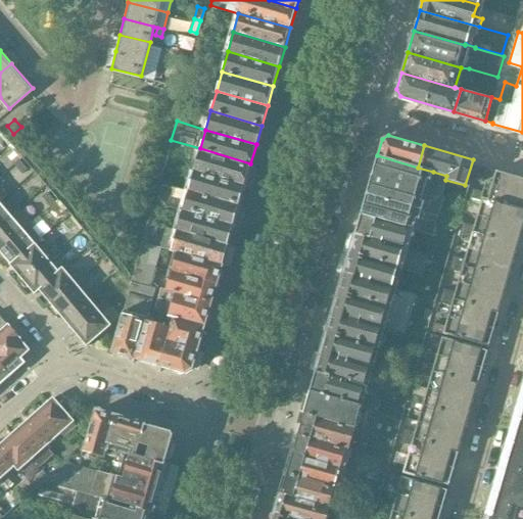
[(250,163),(200,148),(194,170),(244,185),(250,163)]
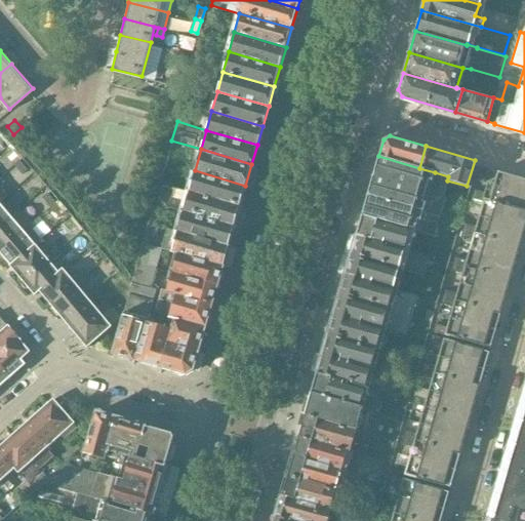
[(448,176),(435,172),(419,168),(378,156),(372,175),(429,192),(443,196),(447,181),(448,176)]
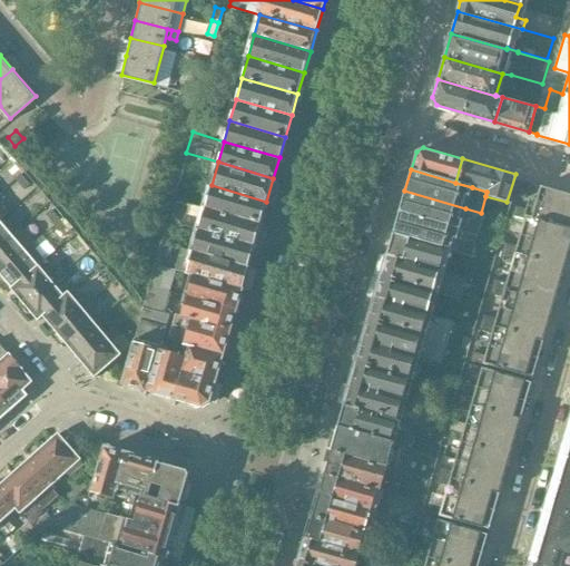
[(23,186),(29,182),(20,171),(15,176),(23,186)]
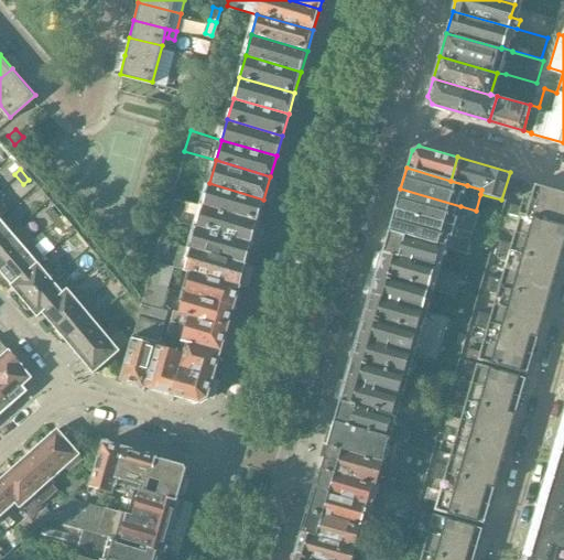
[(516,175),(516,176),(511,191),(519,193),(523,178),(516,175)]
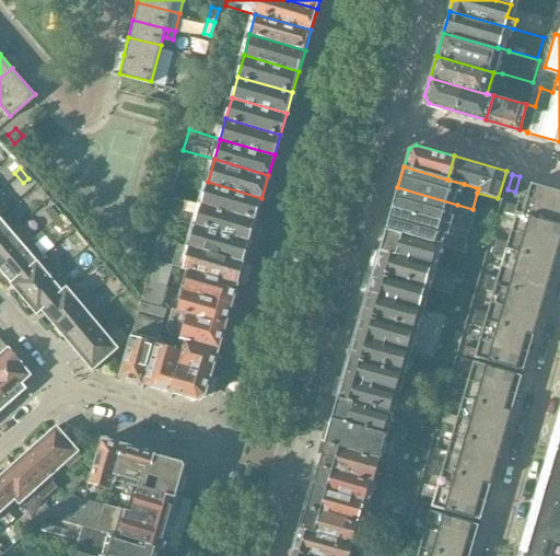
[(559,188),(532,181),(531,181),(527,193),(523,192),(520,204),(505,199),(503,207),(517,211),(559,222),(559,188)]
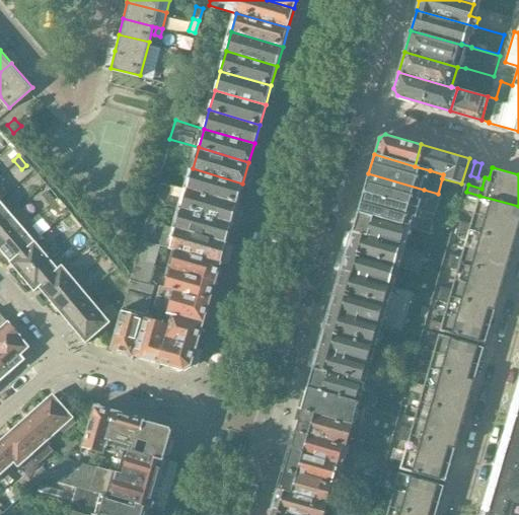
[(237,202),(242,184),(193,168),(187,187),(237,202)]
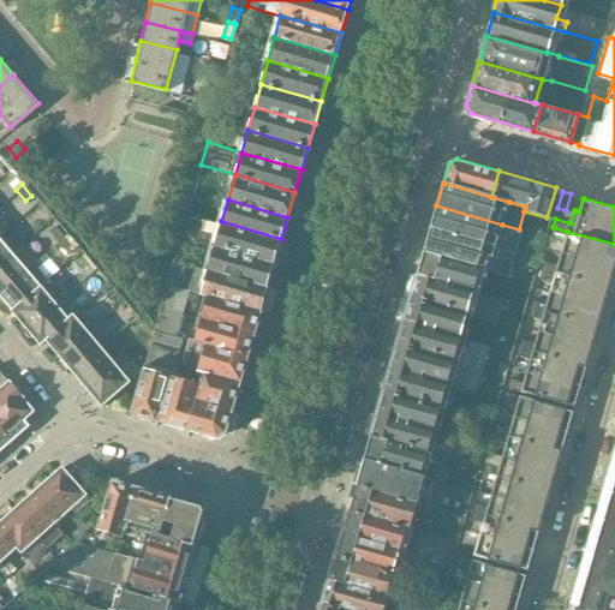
[(519,229),(502,225),(436,205),(430,228),(496,247),(515,253),(521,231),(519,229)]
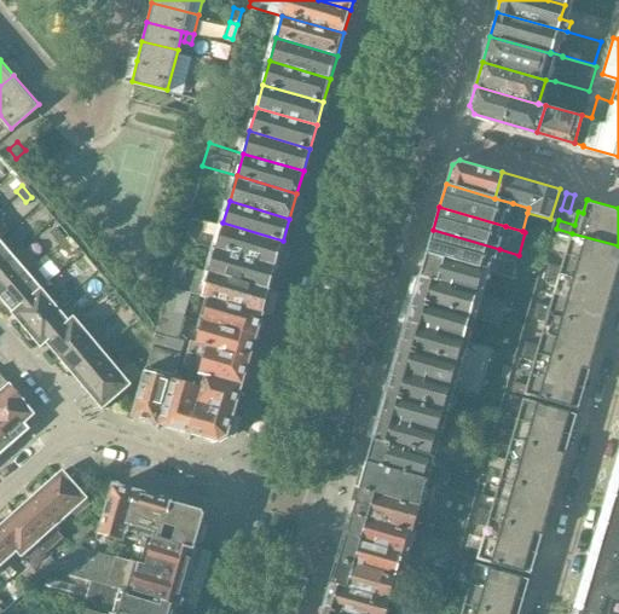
[(277,264),(283,241),(223,222),(191,214),(186,230),(190,231),(189,237),(217,247),(277,264)]
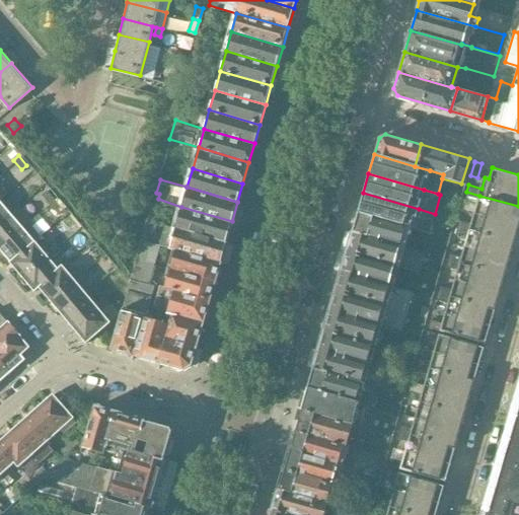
[(55,198),(47,189),(42,193),(50,203),(55,198)]
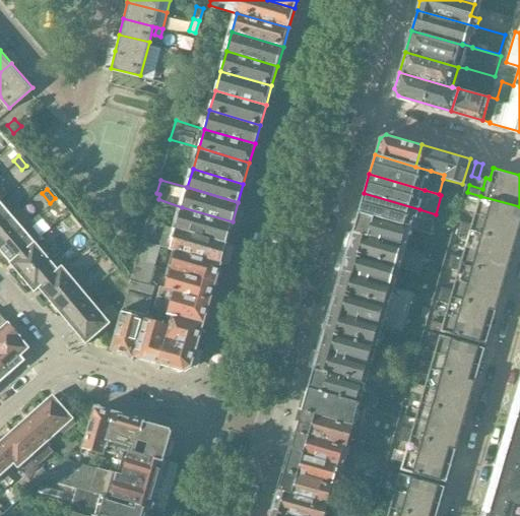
[(519,221),(519,206),(480,196),(467,192),(465,199),(476,202),(474,212),(519,224),(519,221)]
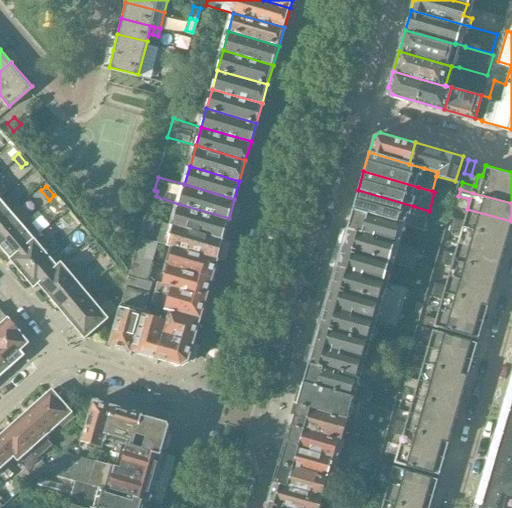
[(429,211),(413,206),(358,190),(352,209),(404,225),(407,225),(423,230),(429,211)]
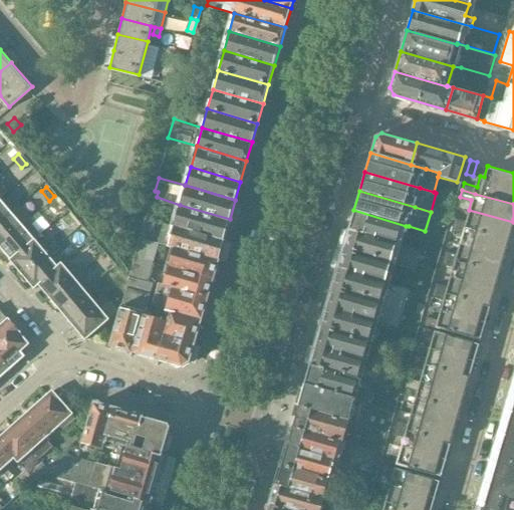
[(54,196),(49,201),(57,210),(62,205),(54,196)]
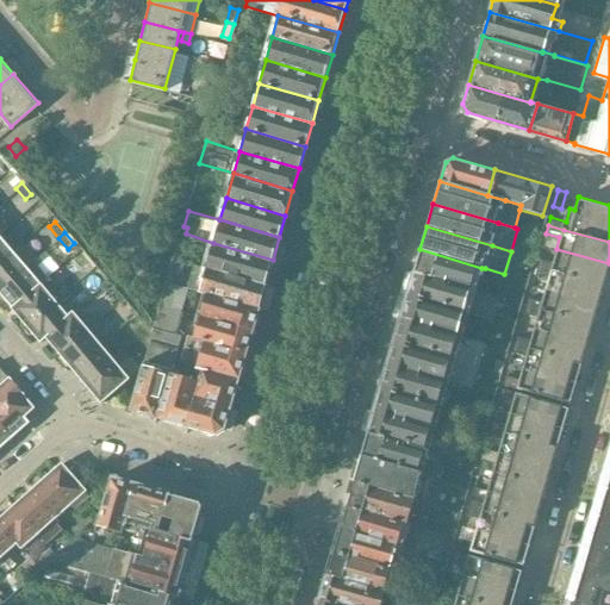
[(0,234),(0,259),(12,249),(22,241),(23,239),(18,234),(7,243),(0,234)]
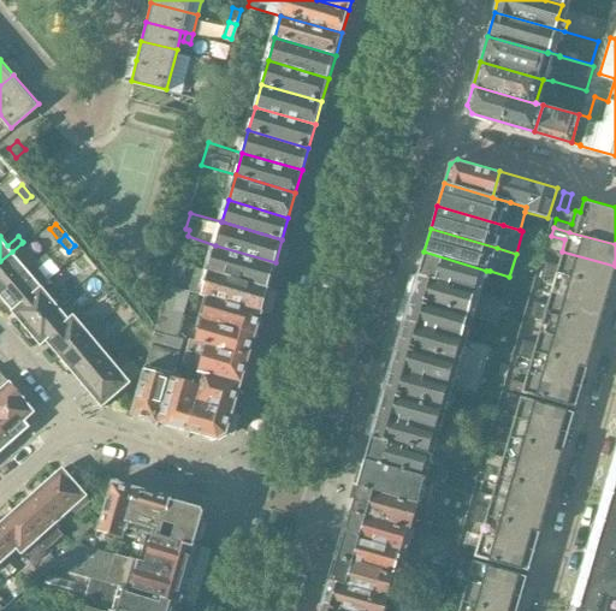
[(12,251),(0,261),(0,290),(36,260),(22,243),(12,251)]
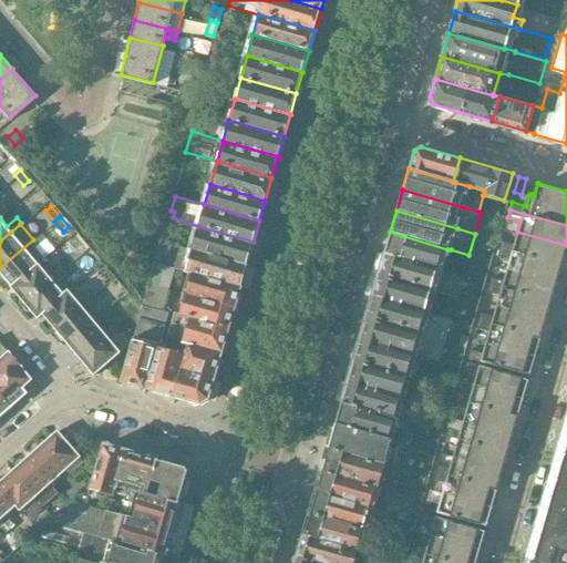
[(247,264),(254,242),(198,226),(192,247),(247,264)]
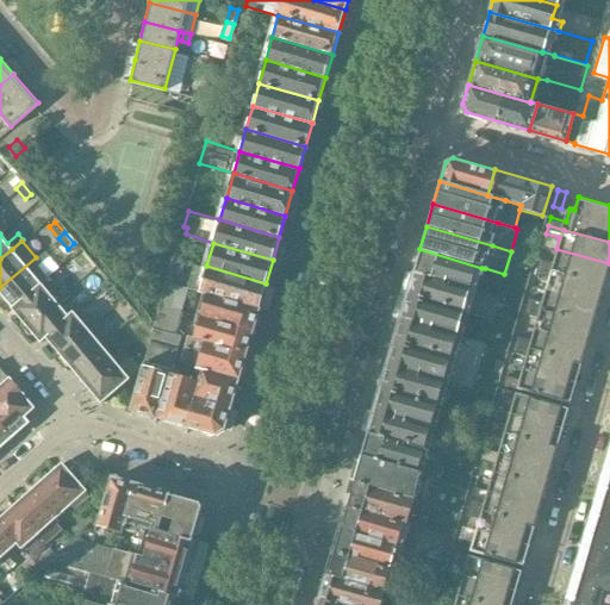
[(481,268),(419,249),(414,273),(475,291),(481,268)]
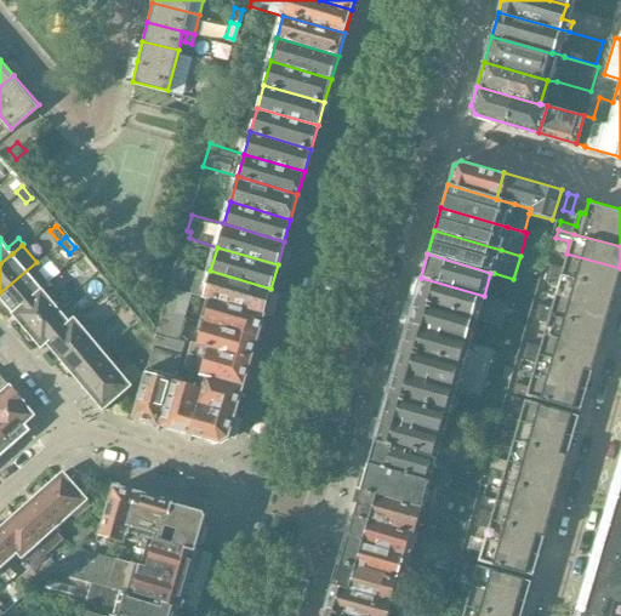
[(620,268),(567,254),(563,264),(548,261),(546,269),(562,273),(615,289),(620,268)]
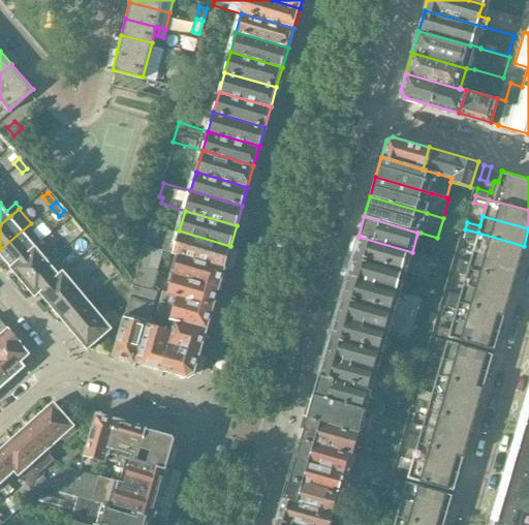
[(224,266),(230,246),(179,230),(149,222),(144,243),(174,250),(176,251),(224,266)]
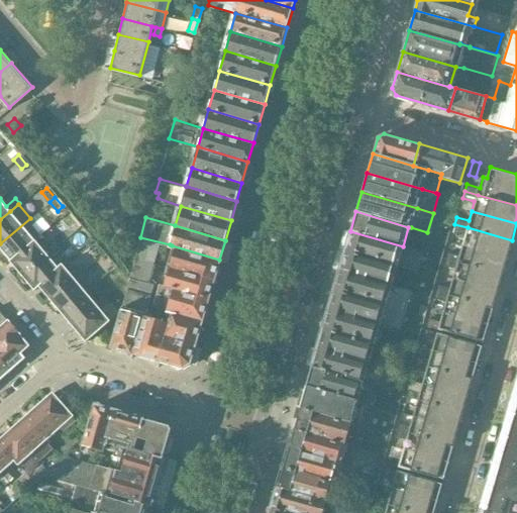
[(30,218),(0,243),(0,246),(10,259),(41,230),(30,218)]
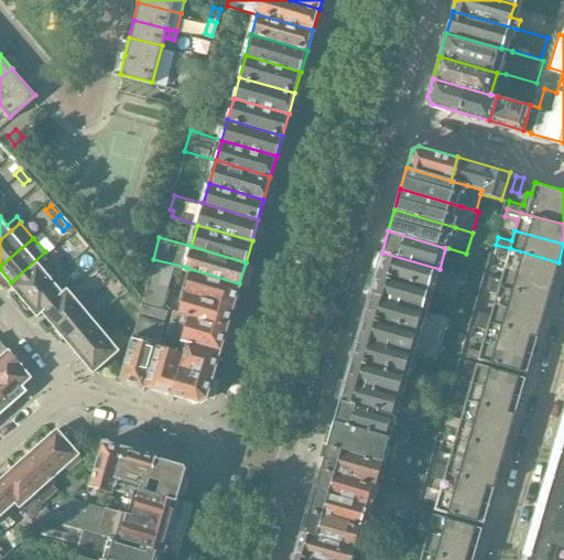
[(559,262),(510,248),(496,245),(494,251),(507,256),(503,266),(506,267),(553,280),(559,262)]
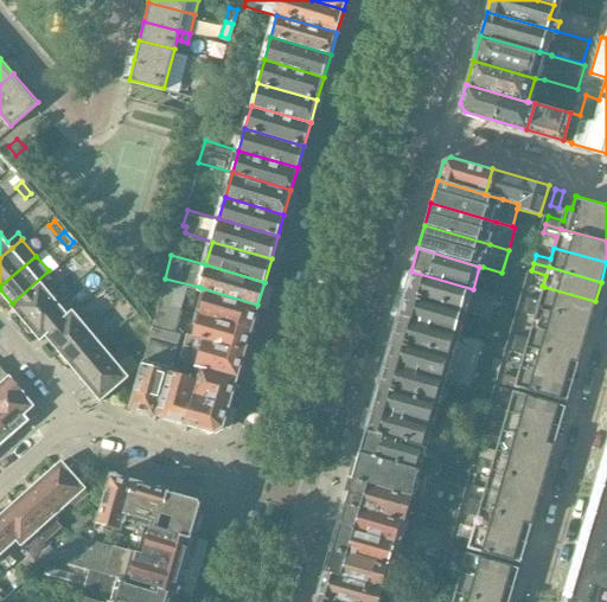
[(49,270),(12,303),(11,303),(25,321),(64,288),(49,270)]
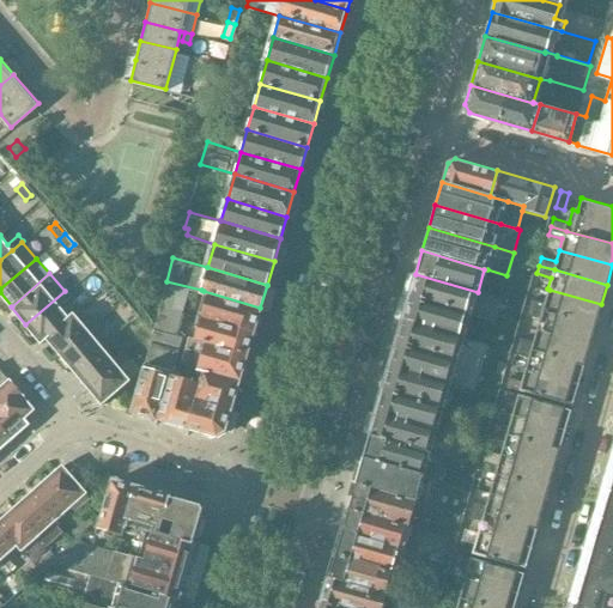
[(499,299),(478,292),(416,274),(408,297),(471,315),(493,321),(499,299)]
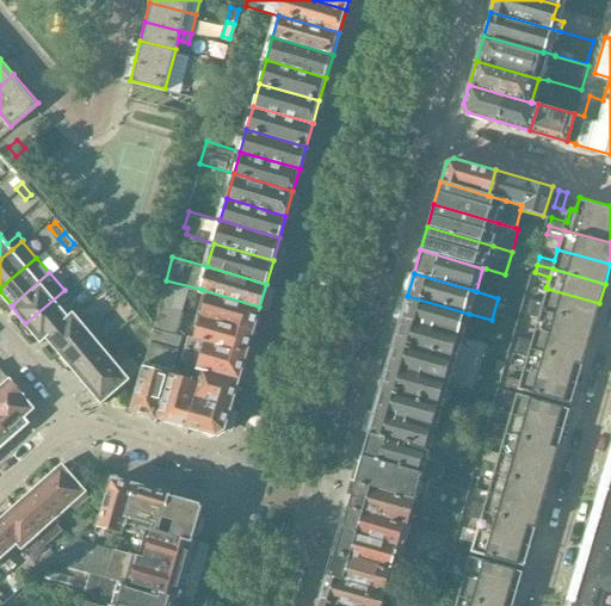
[(183,305),(187,286),(166,280),(154,325),(180,332),(195,336),(198,326),(193,325),(196,313),(197,309),(183,305)]
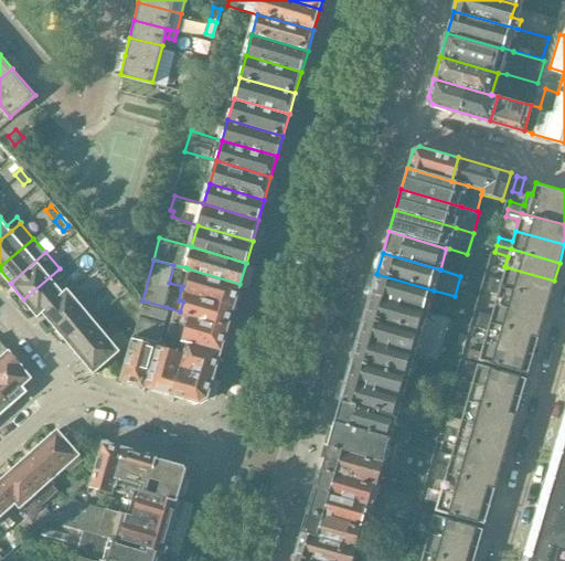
[(554,281),(507,267),(504,266),(501,277),(489,273),(487,281),(501,285),(548,298),(554,281)]
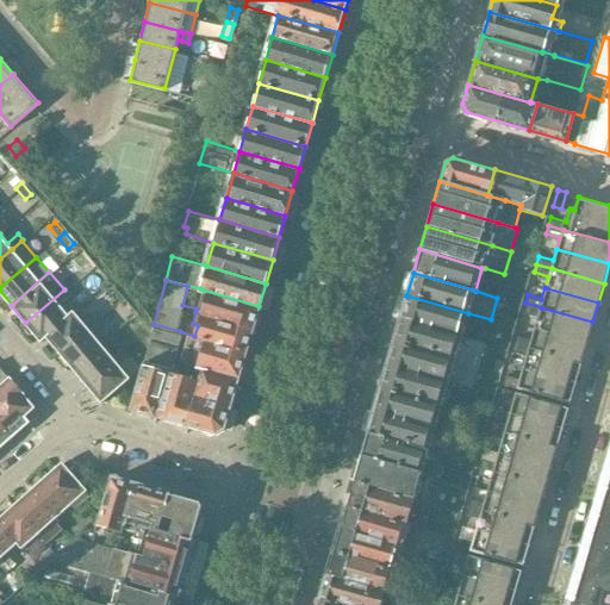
[(68,313),(67,313),(60,304),(70,294),(66,288),(64,289),(25,323),(39,340),(45,335),(44,334),(68,313)]
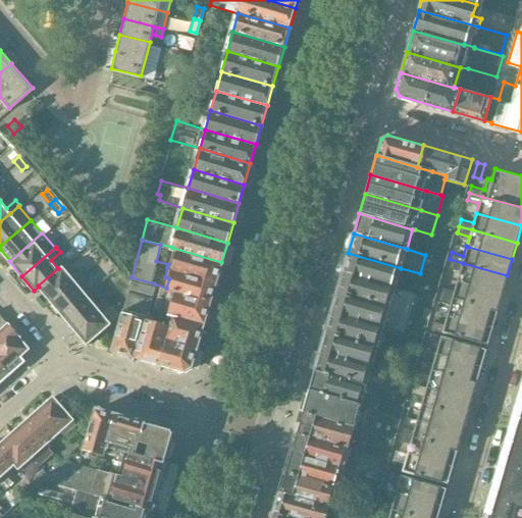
[(216,281),(221,262),(173,248),(168,264),(167,267),(216,281)]
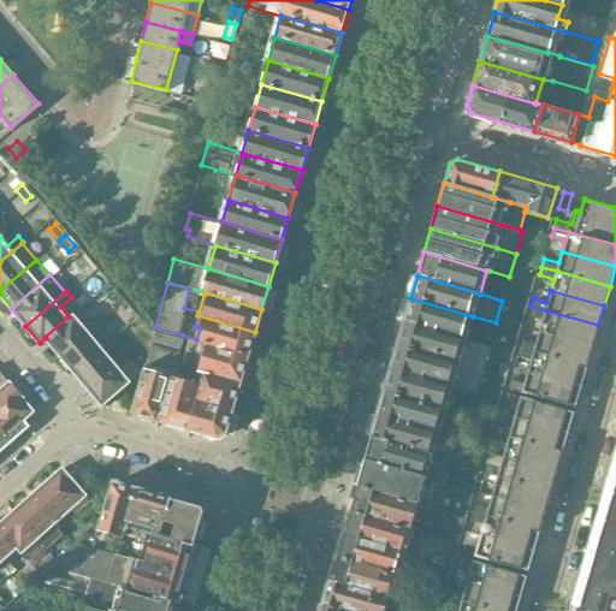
[(473,316),(410,298),(404,321),(467,339),(473,316)]
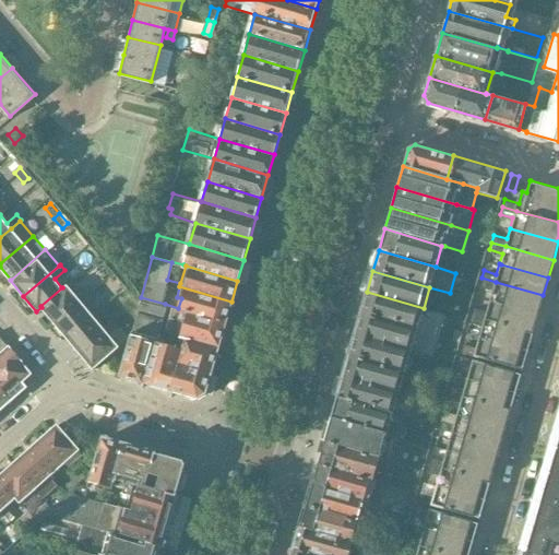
[(543,295),(496,282),(482,278),(479,285),(492,288),(489,299),(537,314),(543,295)]
